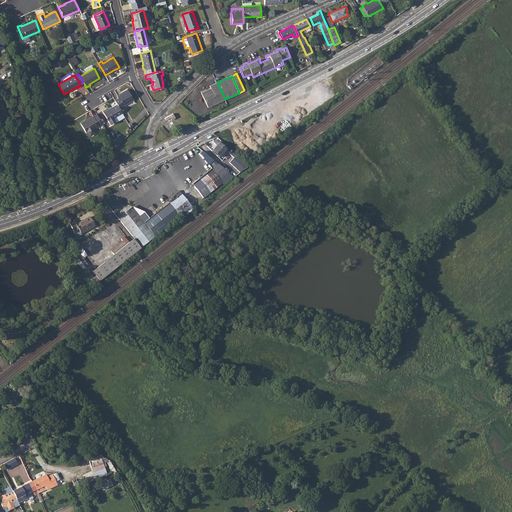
[(208,91),(208,89),(201,92),(208,107),(225,99),(217,82),(210,86),(211,88),(212,90),(208,91)]
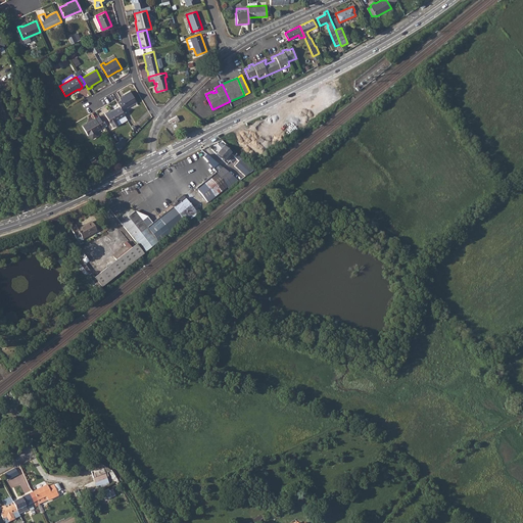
[(120,100),(116,102),(119,106),(122,112),(126,109),(125,108),(136,102),(130,91),(124,94),(124,95),(119,98),(120,100)]
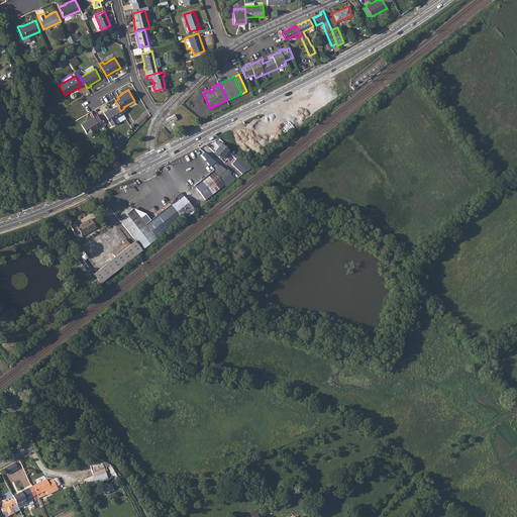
[(120,111),(117,105),(107,111),(107,109),(103,112),(110,125),(116,122),(114,119),(122,114),(120,111)]
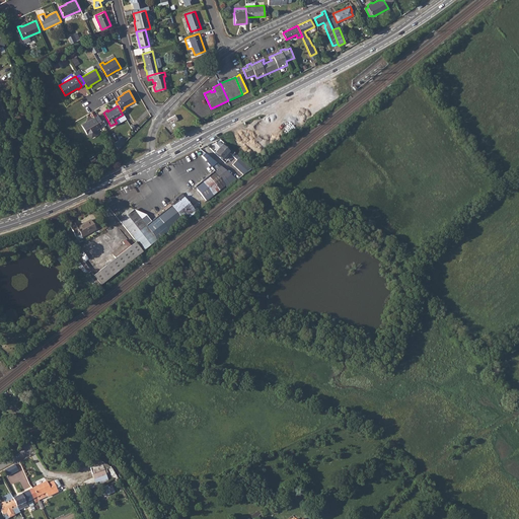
[(103,126),(97,116),(81,125),(86,135),(91,138),(95,135),(95,130),(103,126)]
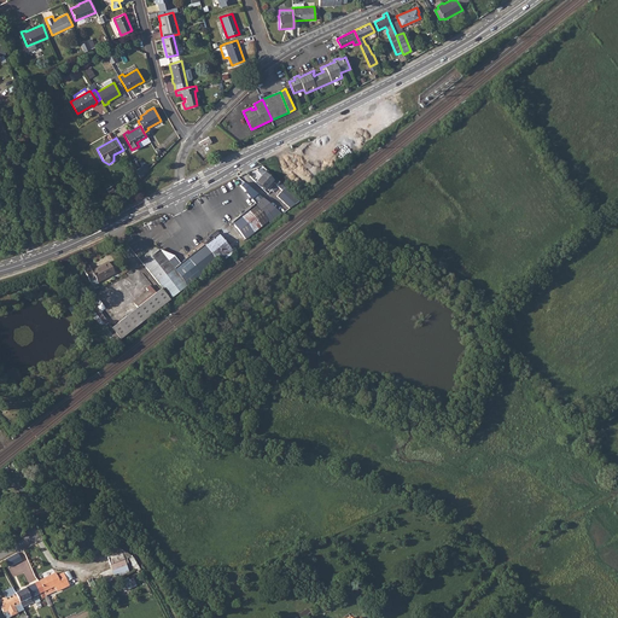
[(135,172),(139,179),(147,170),(144,167),(135,172)]
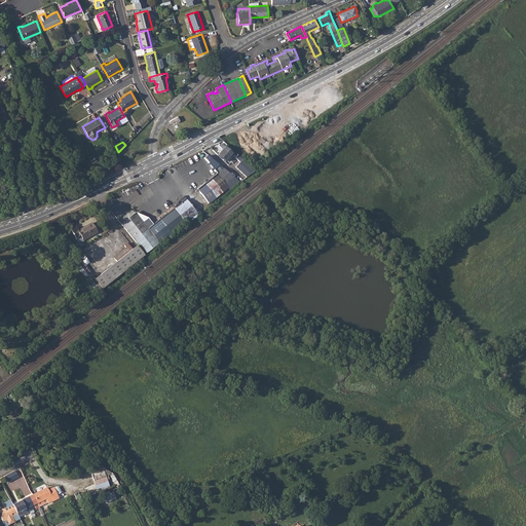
[(231,154),(235,157),(237,155),(227,145),(218,155),(224,161),(231,154)]
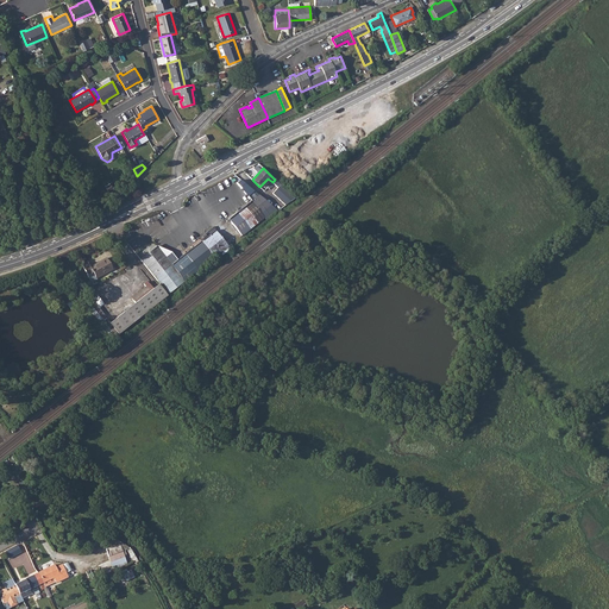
[(237,183),(248,196),(253,192),(240,180),(237,183)]
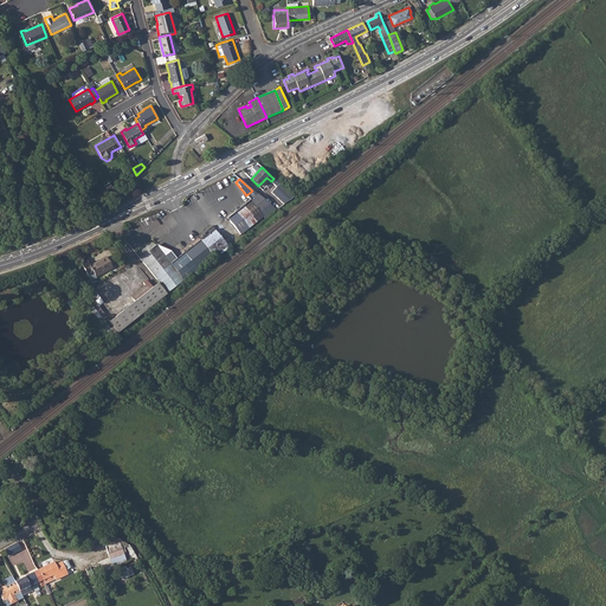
[(279,184),(277,186),(271,192),(284,204),(294,197),(279,184)]
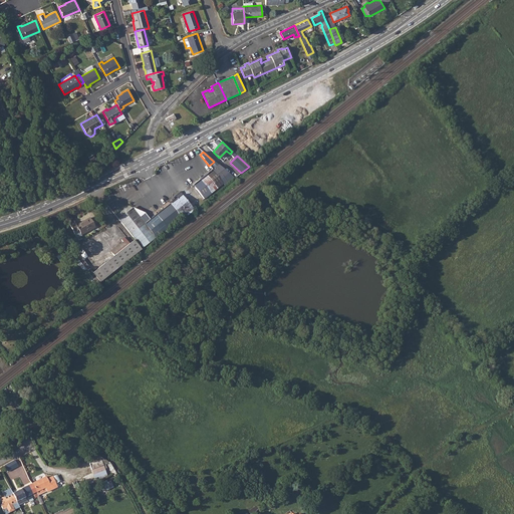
[(214,162),(209,166),(212,170),(218,165),(214,162)]
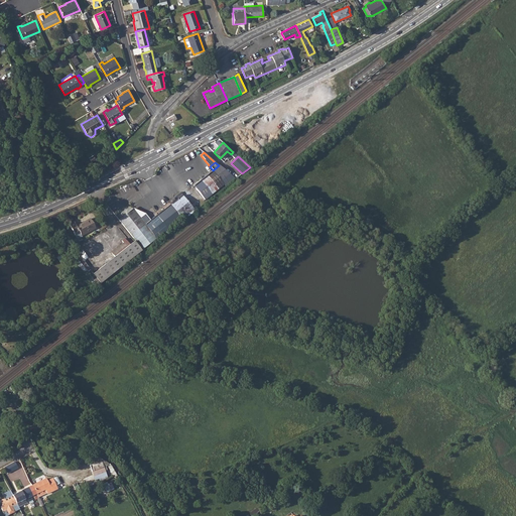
[(213,170),(207,174),(219,188),(225,183),(222,179),(230,173),(219,165),(213,170)]
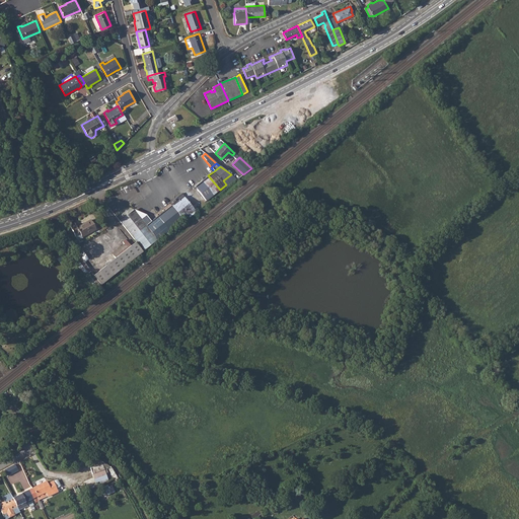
[(206,201),(220,190),(208,175),(195,187),(206,201)]
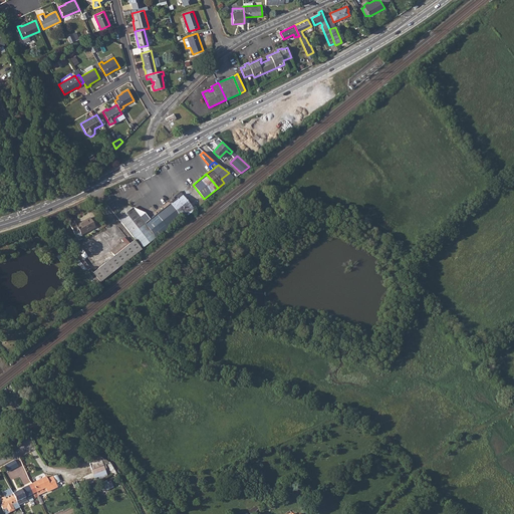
[(181,194),(170,203),(182,217),(193,208),(181,194)]
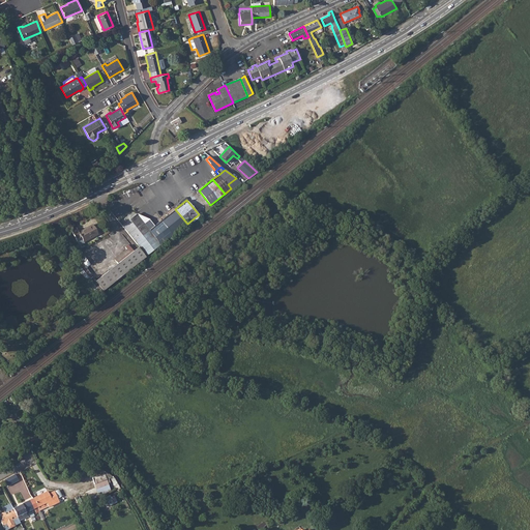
[(175,209),(162,221),(173,235),(187,224),(175,209)]
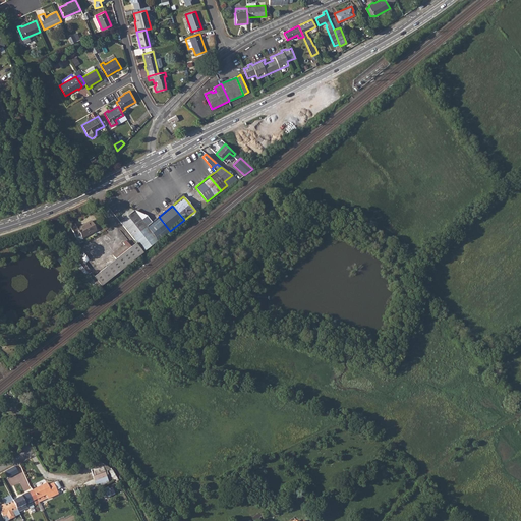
[(118,216),(121,220),(129,215),(126,211),(118,216)]
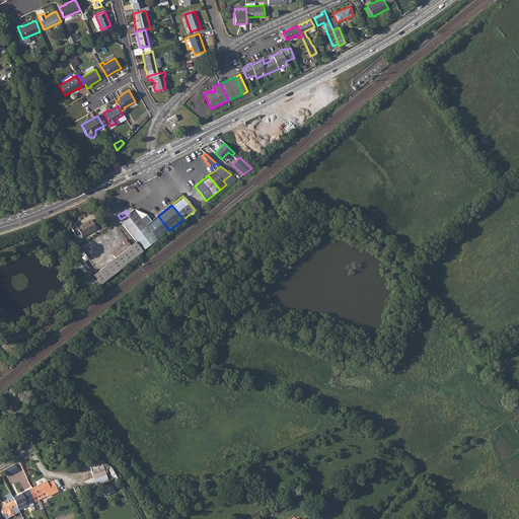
[(134,210),(120,221),(144,250),(169,230),(158,216),(151,221),(147,225),(134,210)]
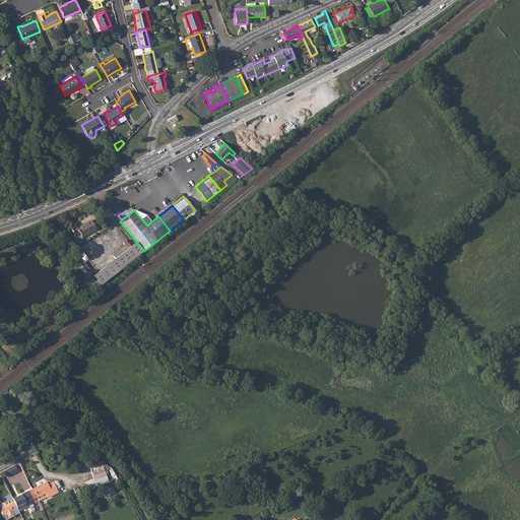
[(135,210),(134,210),(147,225),(151,221),(146,214),(135,210)]
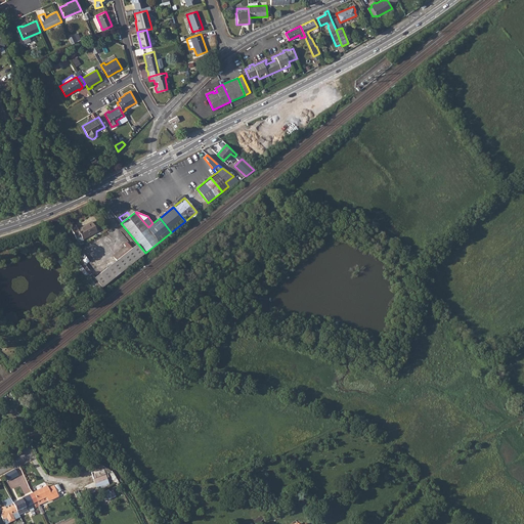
[(197,212),(185,221),(186,223),(198,214),(197,212)]
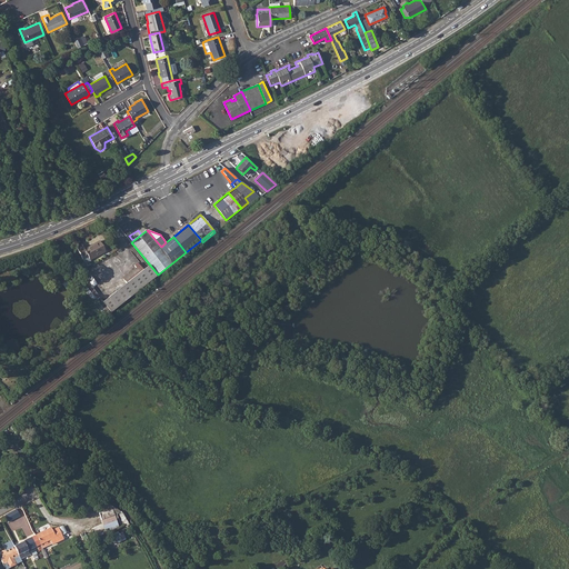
[(77,247),(86,263),(90,261),(90,260),(106,251),(100,241),(91,246),(92,247),(86,250),(82,245),(77,247)]
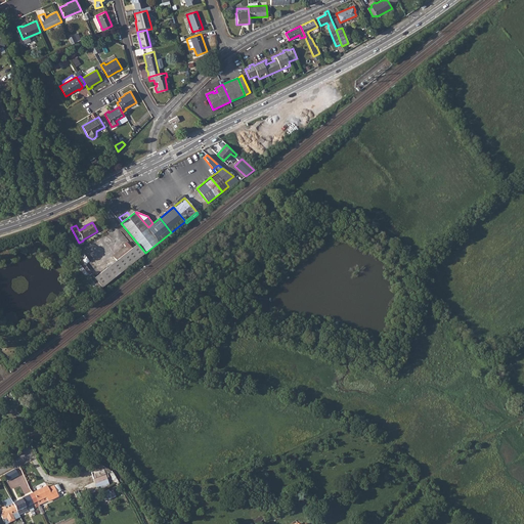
[(79,255),(75,258),(100,289),(144,254),(137,245),(132,248),(127,242),(124,244),(125,247),(113,256),(117,260),(95,277),(79,255)]
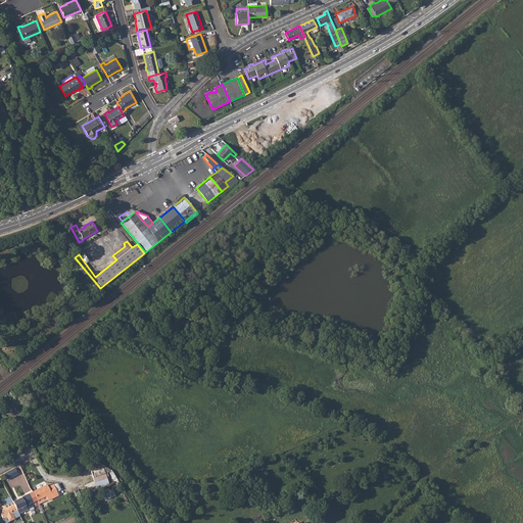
[(72,250),(69,251),(72,254),(82,249),(80,245),(72,250)]
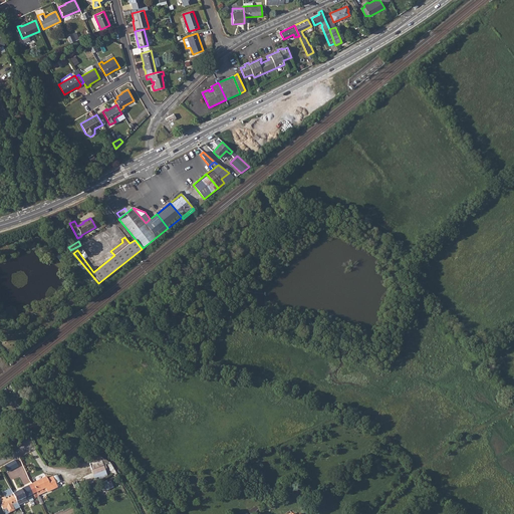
[(100,456),(88,461),(92,472),(93,473),(104,469),(103,466),(110,463),(100,456)]
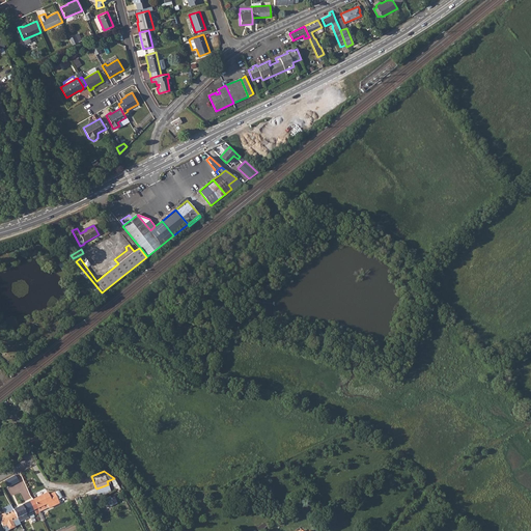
[(16,475),(4,481),(8,487),(19,481),(16,475)]
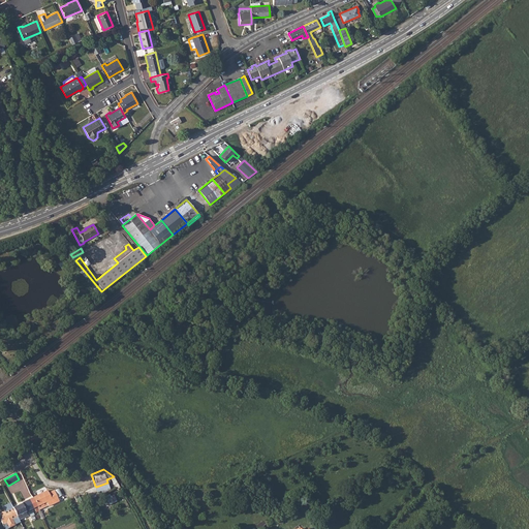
[(48,491),(33,497),(37,506),(47,502),(49,506),(59,501),(54,491),(49,493),(48,491)]
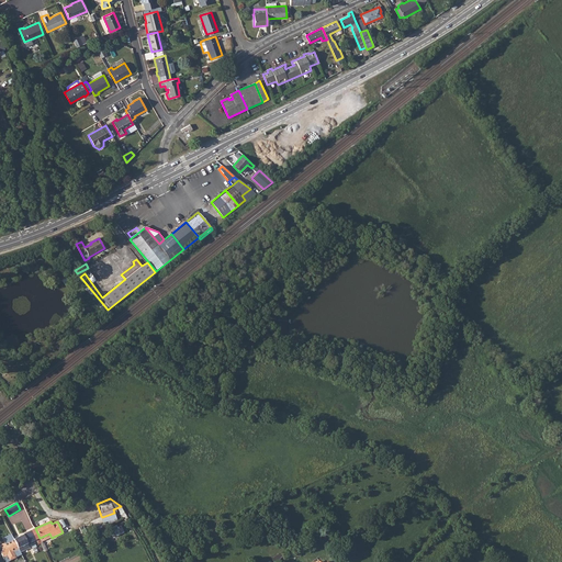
[(122,525),(114,529),(117,536),(125,532),(122,525)]
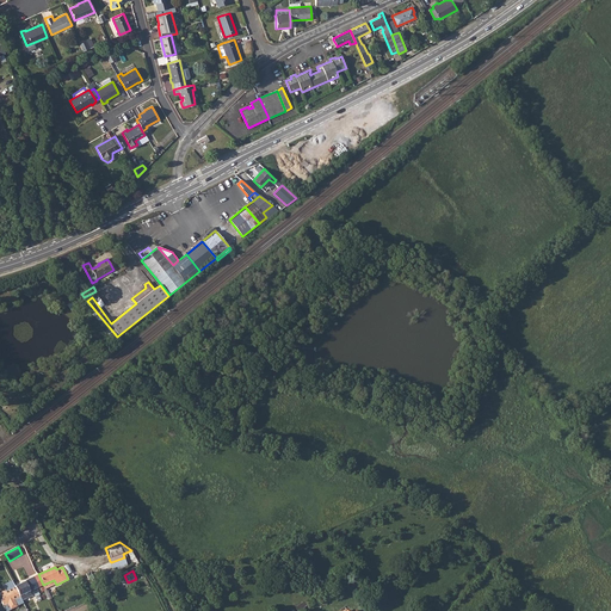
[(38,574),(16,586),(23,600),(32,596),(30,591),(37,588),(42,586),(43,585),(38,574)]
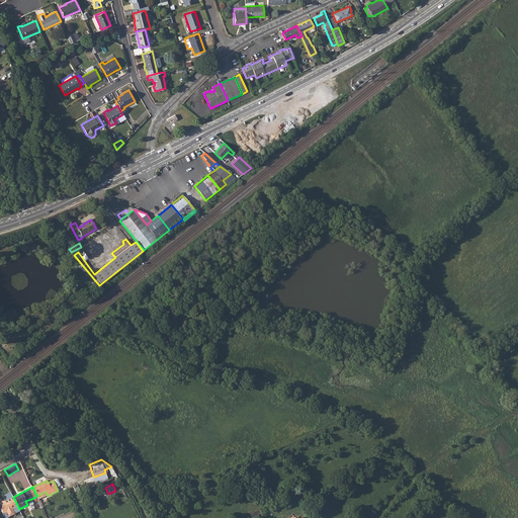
[(19,509),(13,497),(10,493),(2,496),(4,501),(0,503),(2,507),(1,508),(4,515),(8,513),(9,517),(15,514),(14,513),(19,510),(19,509)]
